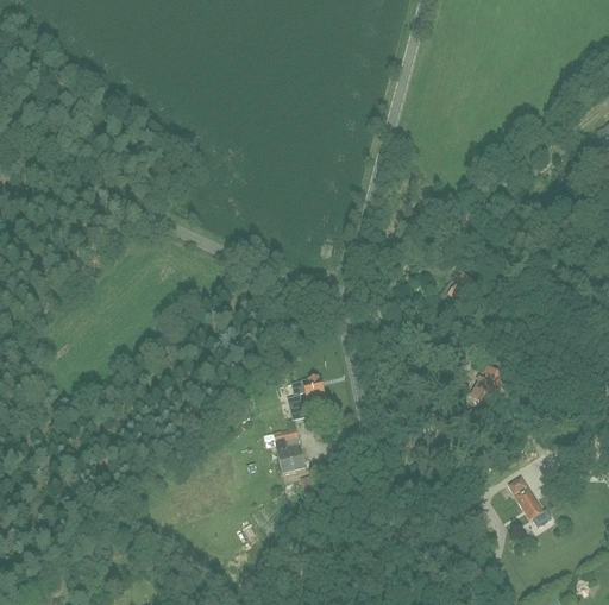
[(483,384),(475,394),(481,398),(478,399),(481,402),(482,399),(487,404),(493,398),(495,401),(501,396),(497,392),(504,384),(493,373),(485,382),(484,380),(481,383),(483,384)]
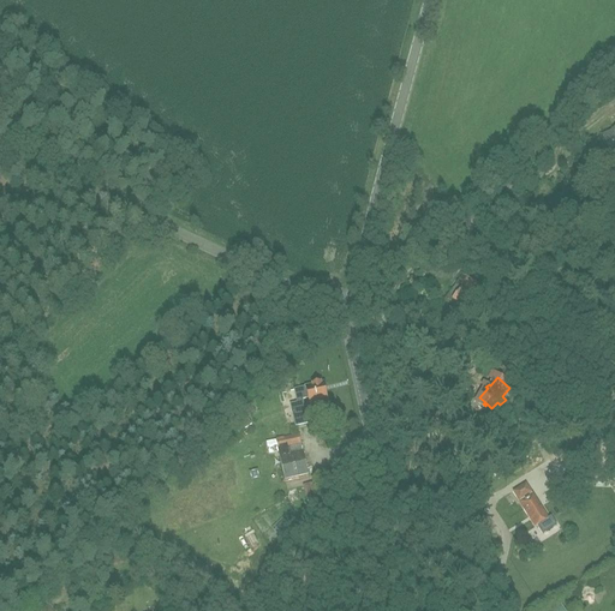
[(314,384),(296,389),(298,400),(291,402),(297,423),(308,420),(303,396),(308,395),(310,406),(328,401),(324,382),(322,383),(322,382),(314,384)]
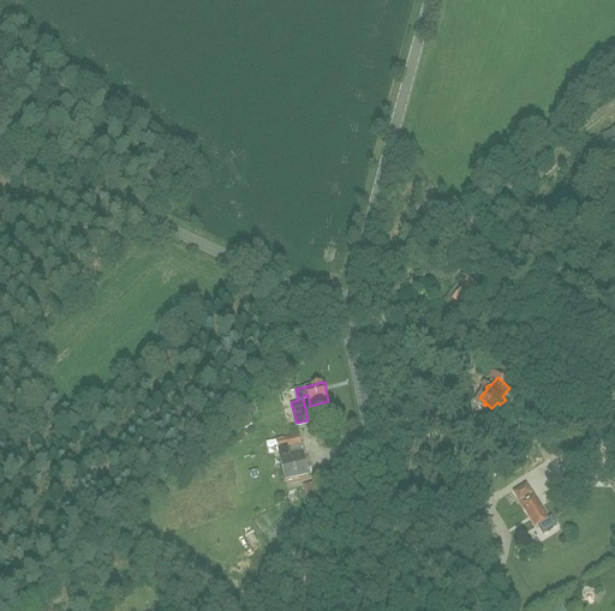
[(614,402),(604,408),(608,415),(609,419),(613,417),(614,414),(614,402)]
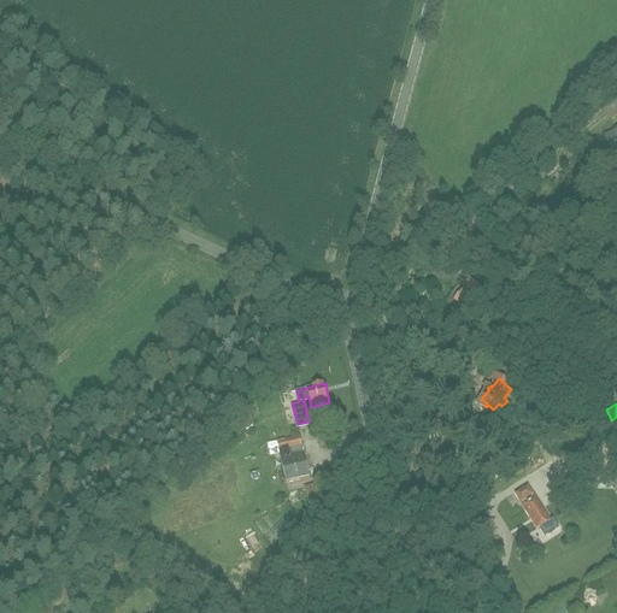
[(245,410),(231,418),(240,431),(253,422),(256,420),(251,413),(248,416),(245,410)]
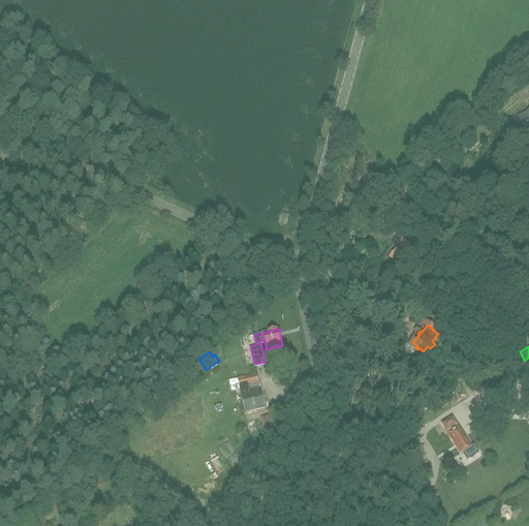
[(238,375),(238,376),(228,378),(230,389),(240,387),(246,409),(266,405),(257,371),(238,375)]
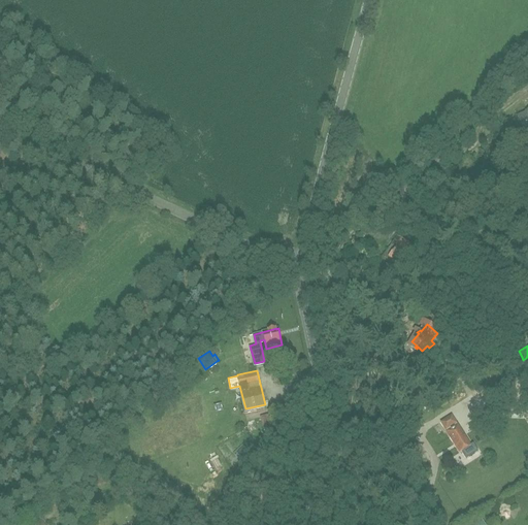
[(477,390),(481,394),(488,388),(485,384),(477,390)]
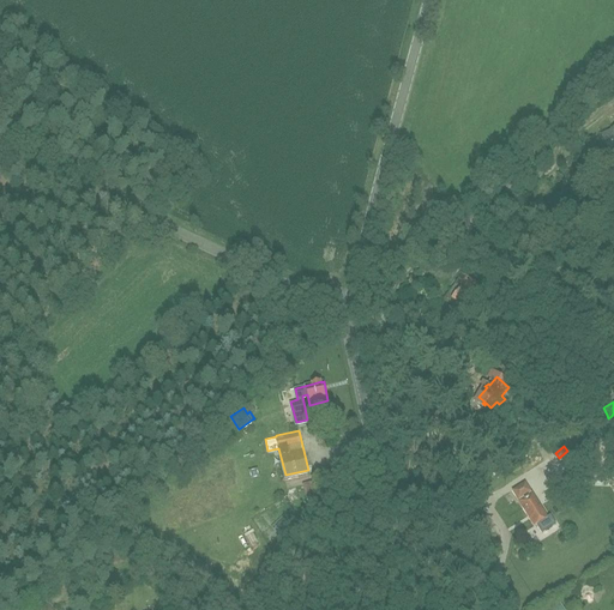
[(283,477),(290,494),(298,490),(290,475),(283,477)]
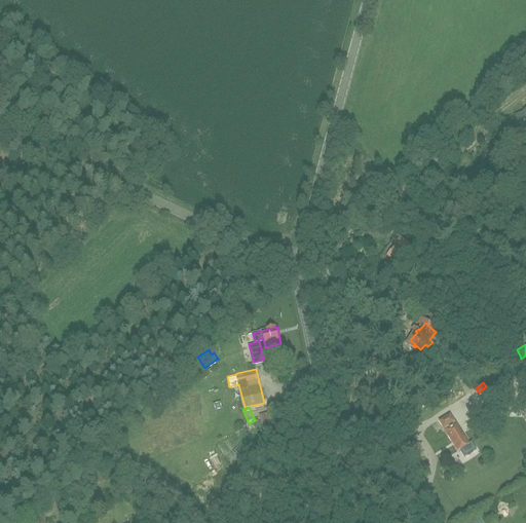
[(265,411),(268,424),(275,422),(271,410),(265,411)]
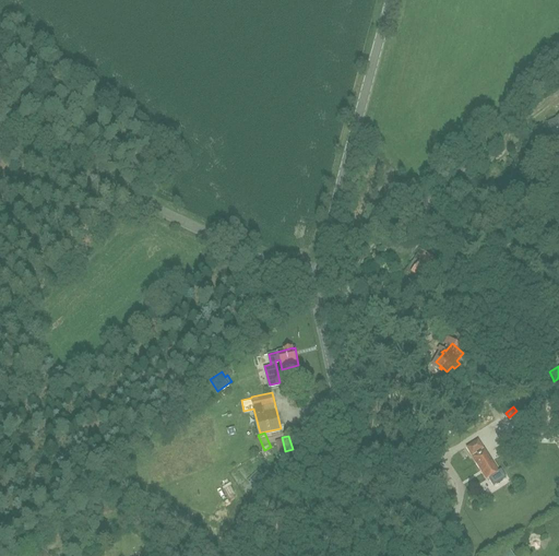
[(478,437),(467,444),(486,476),(489,475),(494,483),(506,475),(501,468),(497,470),(478,437)]
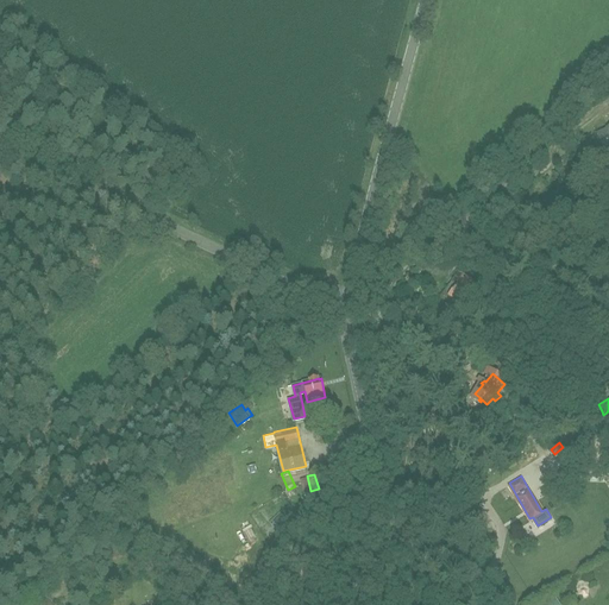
[(575,588),(588,584),(583,573),(570,579),(575,588)]
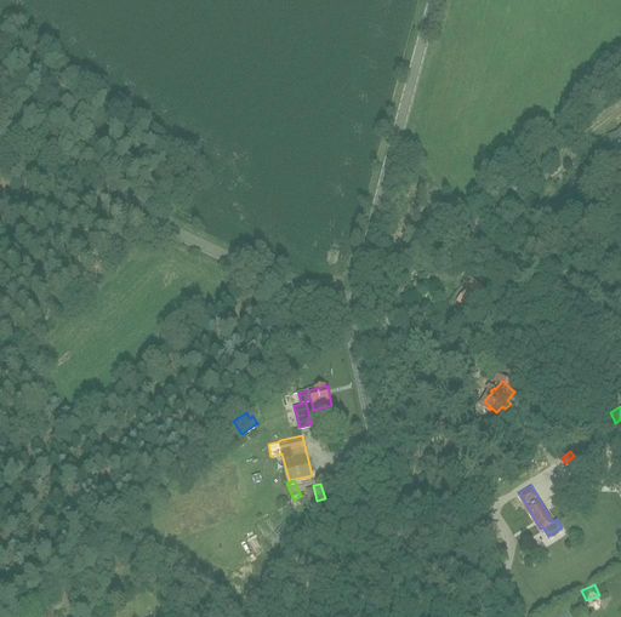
[(564,604),(542,616),(570,616),(571,616),(564,604)]
